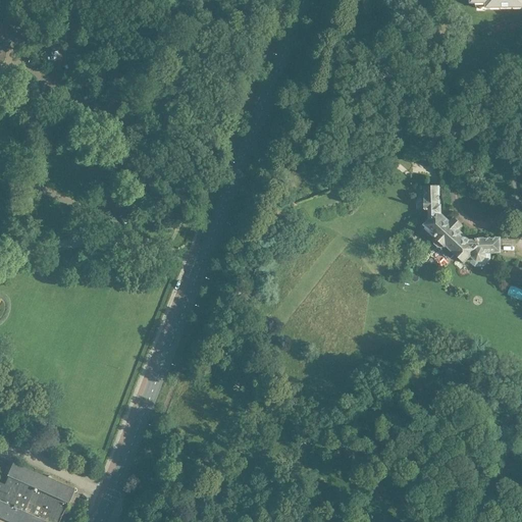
[(0,0),(0,64),(1,64),(2,64),(3,63),(3,62),(4,61),(5,60),(5,59),(5,57),(5,56),(5,55),(14,36),(1,30),(15,0),(0,0)]
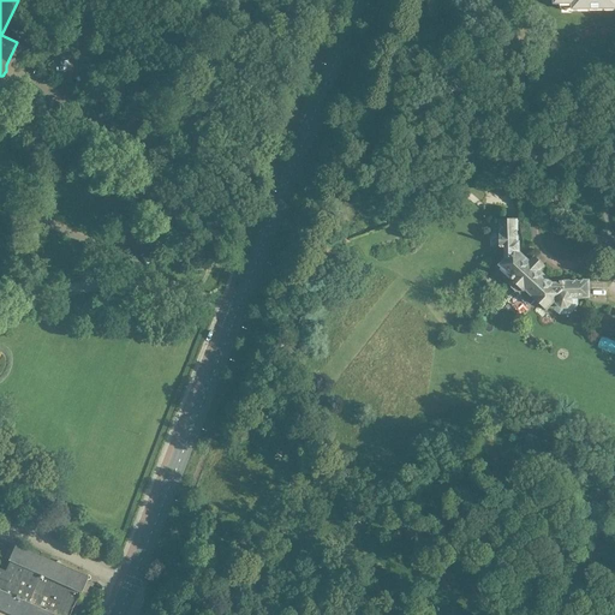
[(614,0),(556,0),(556,4),(561,4),(561,10),(614,9),(614,0)]
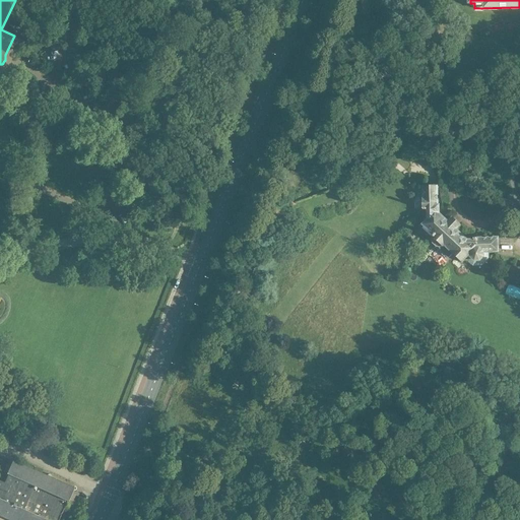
[(438,205),(438,186),(424,186),(424,198),(423,198),(423,210),(428,210),(428,216),(429,217),(434,217),(434,216),(434,215),(436,215),(436,214),(439,213),(439,205),(438,205)]
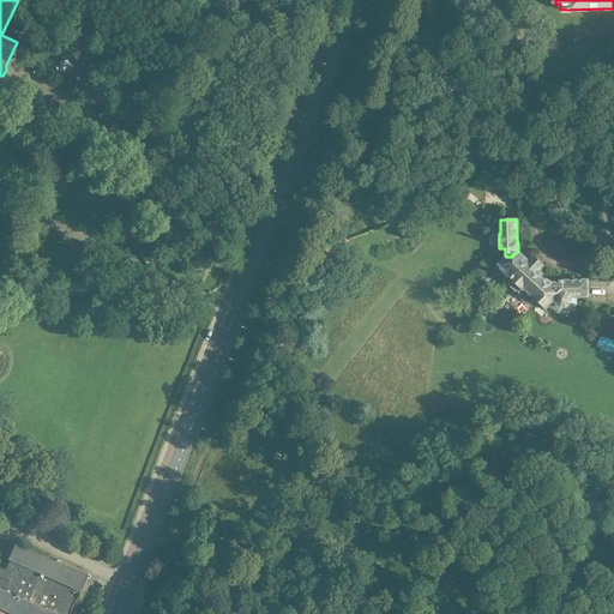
[(529,263),(518,252),(515,253),(515,254),(512,254),(512,256),(512,257),(506,257),(505,256),(504,256),(503,257),(501,259),(501,264),(500,265),(513,277),(511,280),(512,280),(512,281),(529,263)]
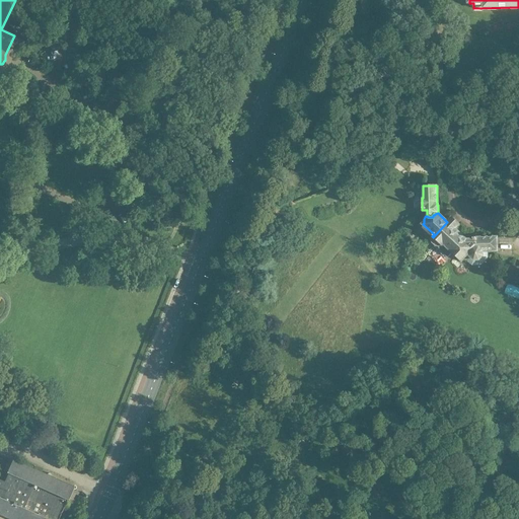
[(459,224),(452,217),(447,222),(433,237),(433,236),(431,238),(431,242),(435,246),(439,246),(441,245),(442,245),(443,243),(452,251),(451,252),(460,262),(462,260),(467,260),(470,256),(474,260),(478,260),(483,255),(483,251),(497,250),(497,237),(472,238),(472,240),(466,240),(455,229),(459,224)]
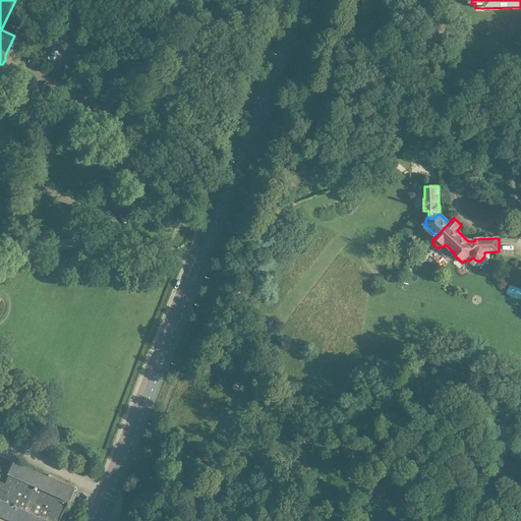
[(0,517),(8,520),(59,520),(67,503),(69,504),(75,489),(52,479),(52,478),(52,477),(52,476),(51,476),(50,475),(49,476),(48,476),(47,477),(13,462),(7,476),(8,476),(4,484),(0,482),(0,517)]
